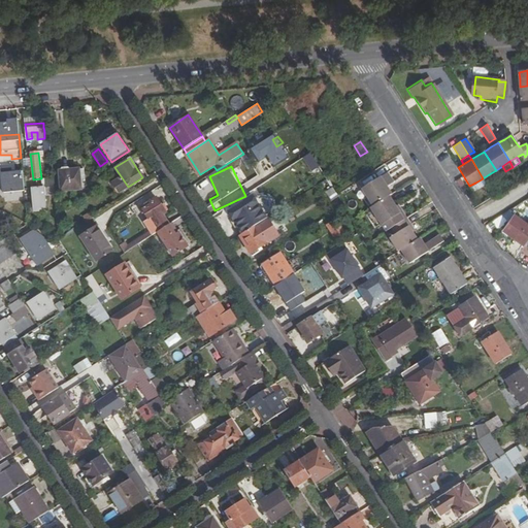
[(85,180),(84,168),(60,169),(62,190),(84,188),(83,182),(85,180)]
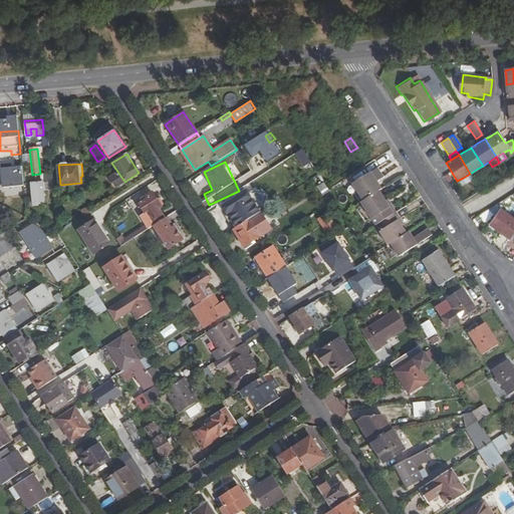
[(377,169),(370,173),(376,182),(382,178),(377,169)]
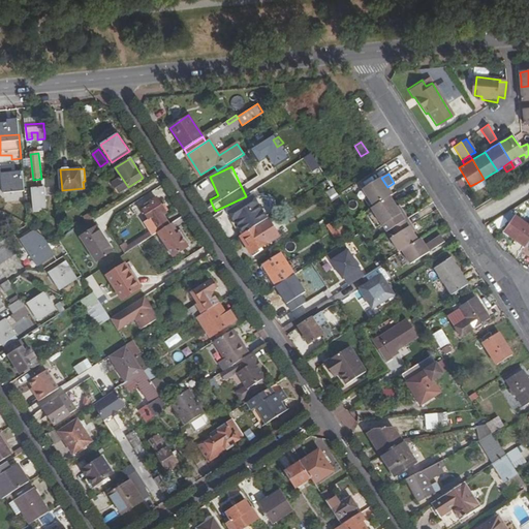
[(487,184),(494,180),(490,175),(484,179),(487,184)]
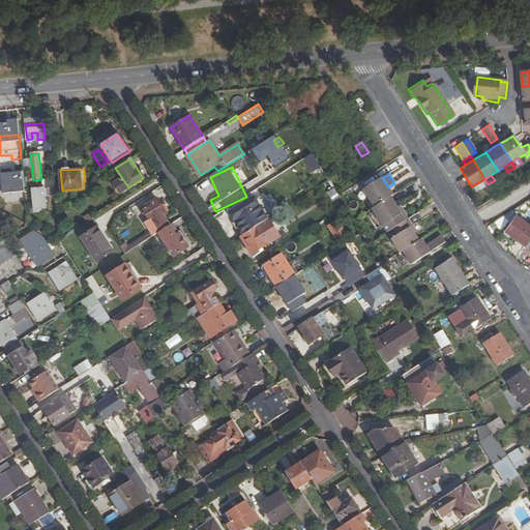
[(364,189),(375,207),(391,197),(393,196),(388,187),(382,178),(364,189)]
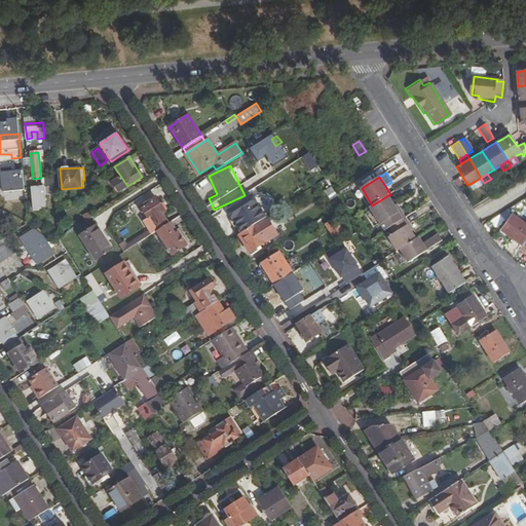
[(53,195),(51,178),(45,179),(46,195),(53,195)]
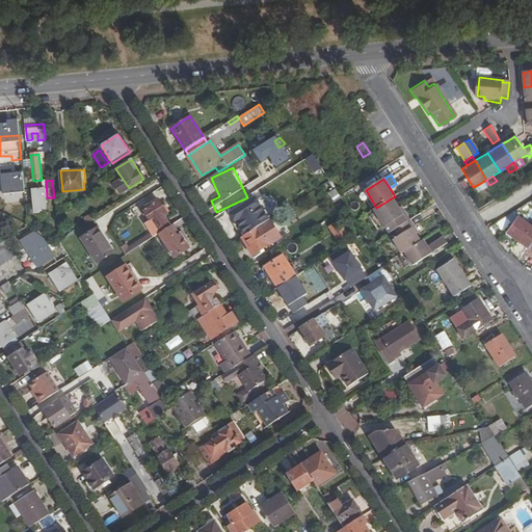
[(489,185),(486,180),(479,184),(482,189),(489,185)]
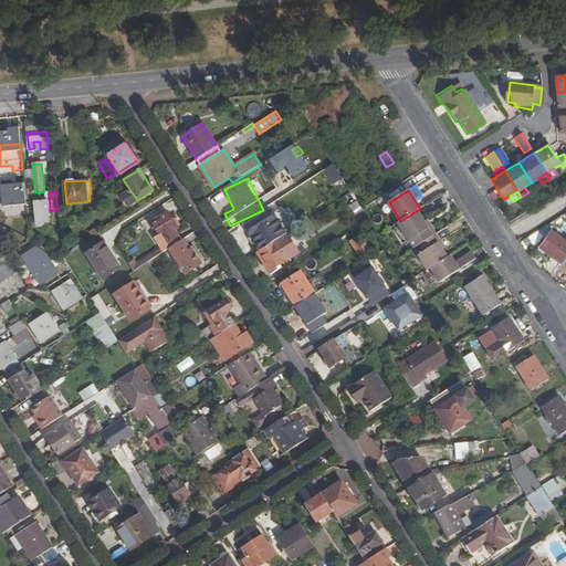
[(360,210),(353,200),(346,203),(353,216),(360,210)]
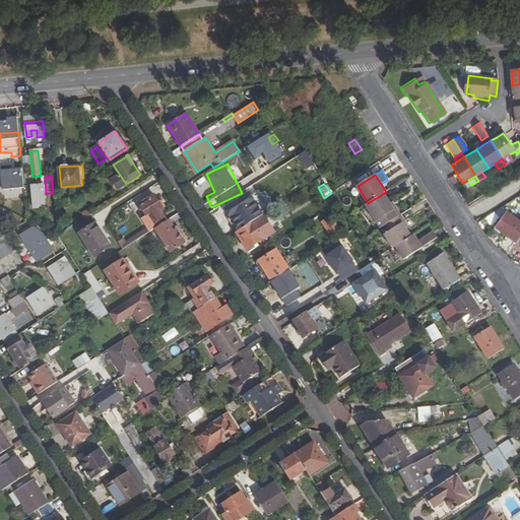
[(46,207),(43,185),(33,186),(35,208),(46,207)]
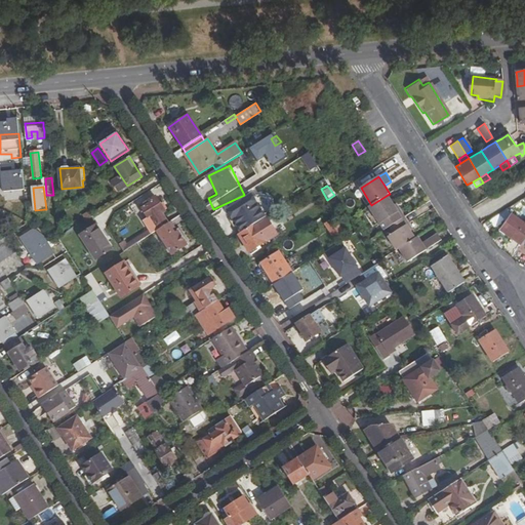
[(382,229),(389,226),(402,217),(393,203),(388,195),(371,205),(369,207),(382,229)]
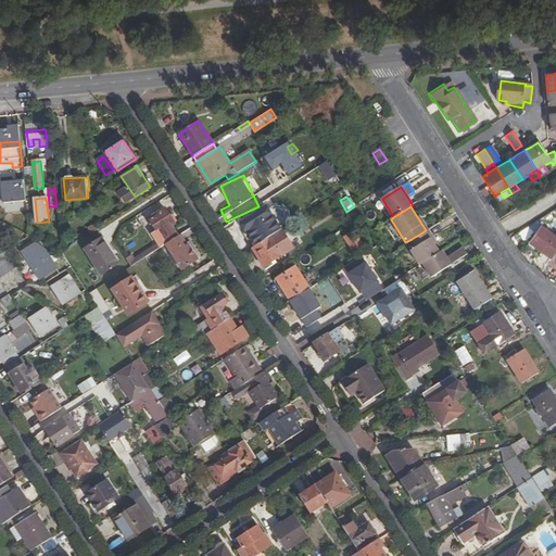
[(130,267),(166,244),(178,237),(171,225),(174,223),(164,207),(151,215),(153,218),(148,223),(153,231),(150,234),(156,243),(134,258),(130,254),(125,258),(130,267)]
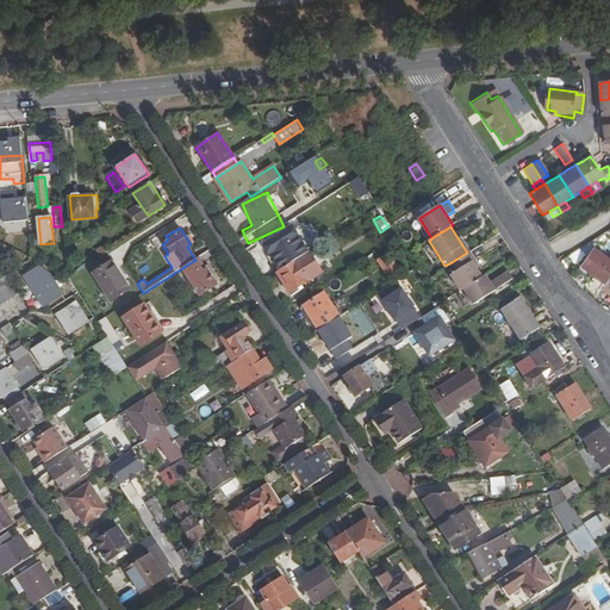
[(269,242),(286,266),(306,253),(291,229),(269,242)]
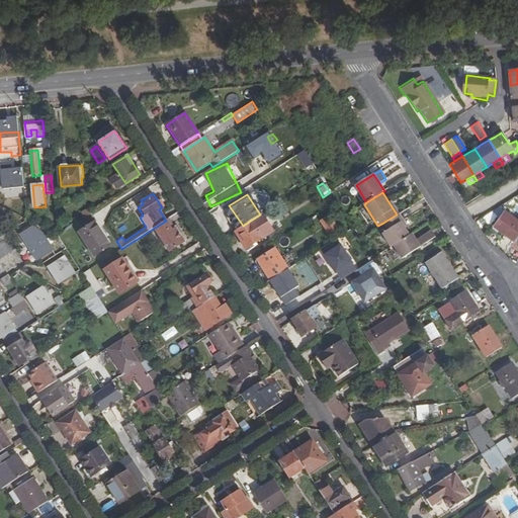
[(397,214),(399,213),(390,199),(387,200),(397,214)]
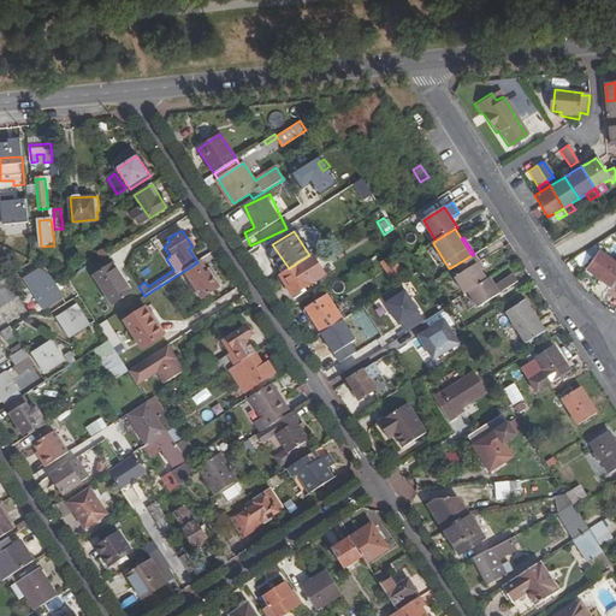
[(96,253),(101,260),(110,254),(106,248),(96,253)]
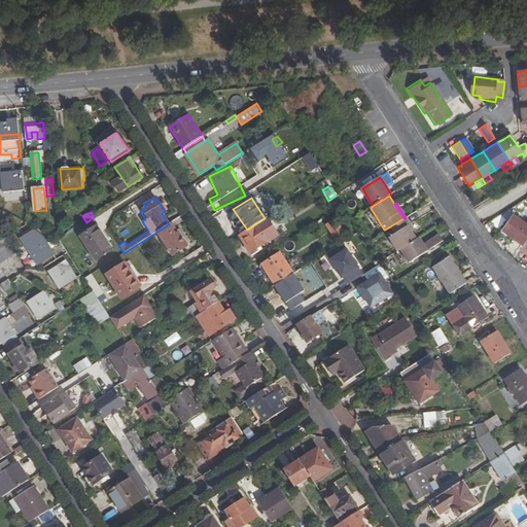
[(271,214),(265,218),(247,230),(243,233),(254,250),(261,246),(265,244),(282,232),(271,214)]
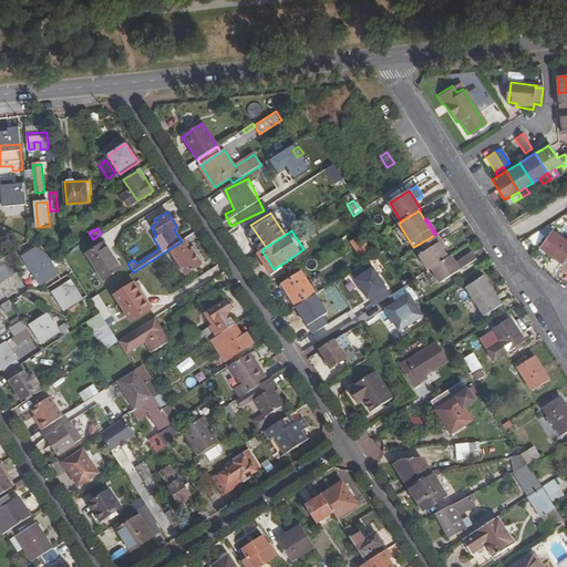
[(566,254),(566,243),(548,232),(537,247),(562,263),(566,254)]
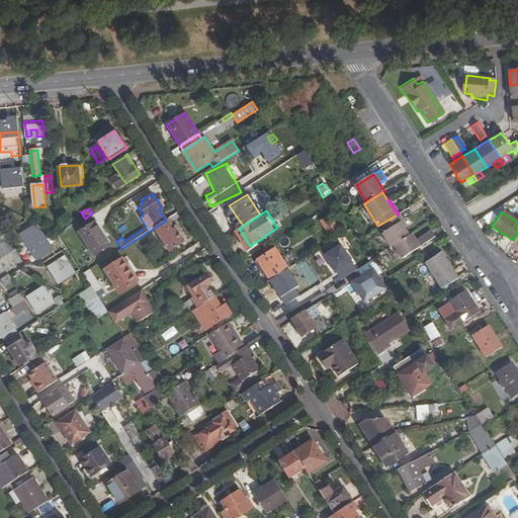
[(407,227),(399,213),(397,214),(405,228),(407,227)]
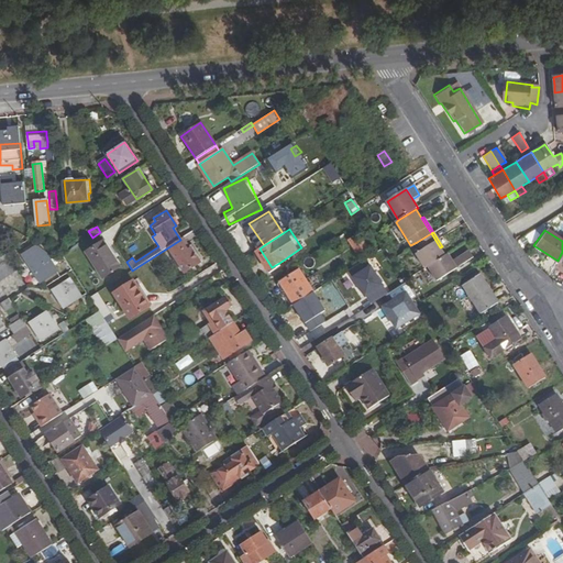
[(423,267),(428,265),(443,254),(440,247),(431,233),(417,242),(421,249),(415,252),(423,267)]
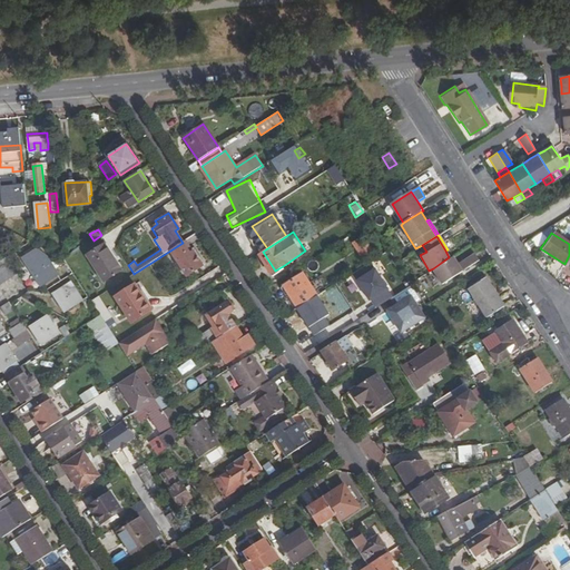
[(371,252),(362,238),(352,244),(361,258),(371,252)]
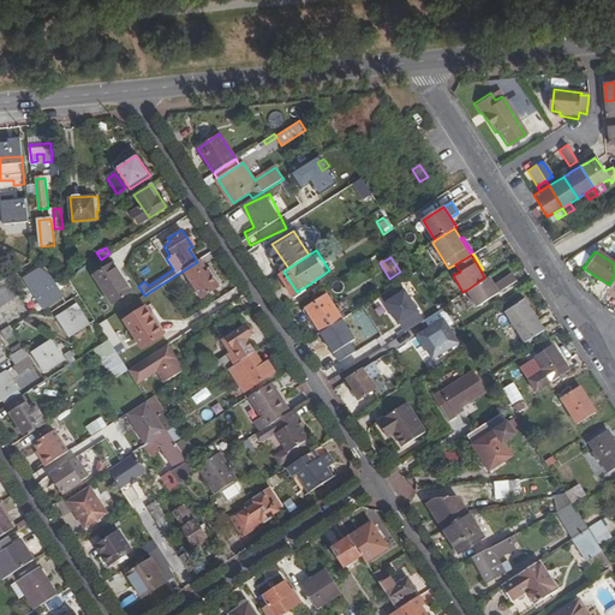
[(204,274),(197,262),(184,270),(202,299),(219,287),(209,272),(204,274)]
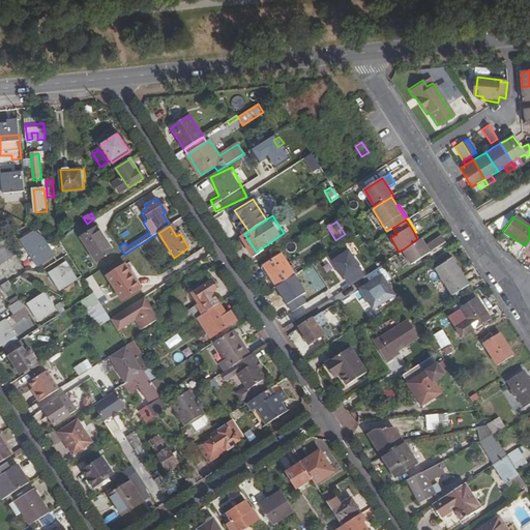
[(113,252),(97,228),(82,238),(96,261),(113,252)]
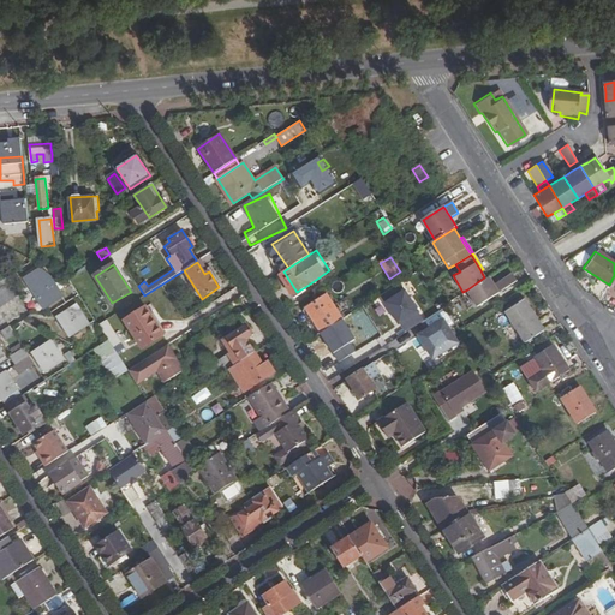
[(489,276),(493,282),(509,273),(506,267),(489,276)]
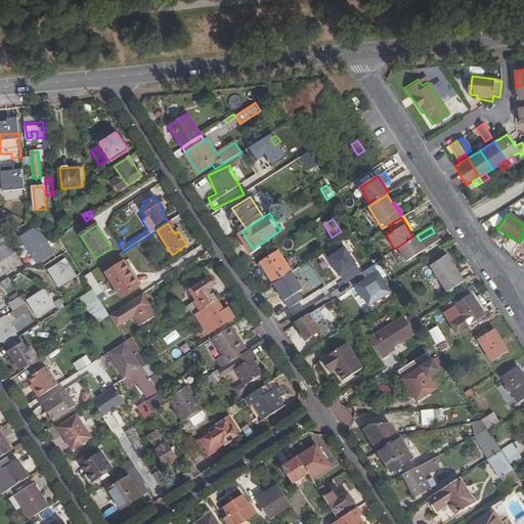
[(54,252),(43,235),(34,229),(22,236),(38,262),(54,252)]
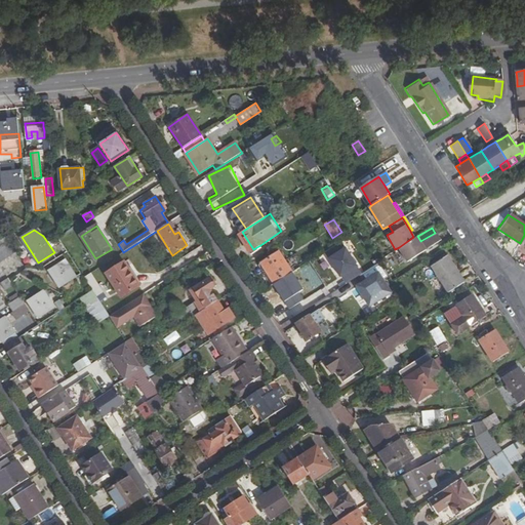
[(428,248),(441,240),(437,233),(423,241),(428,248)]
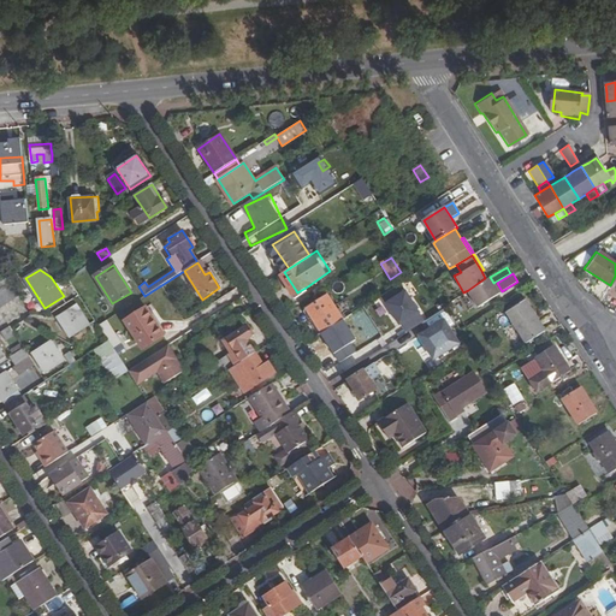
[(0,289),(11,283),(7,277),(0,280),(0,289)]
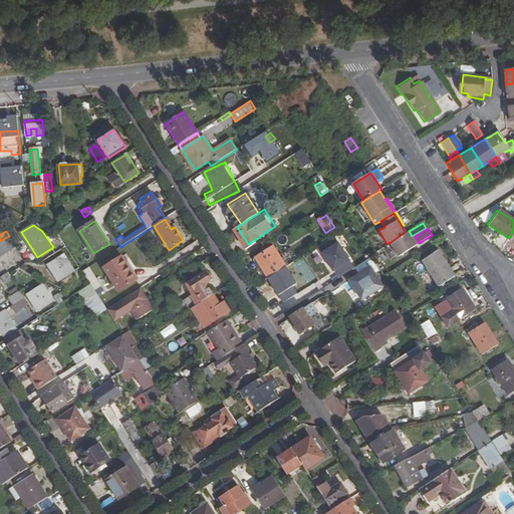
[(408,231),(405,232),(391,242),(399,255),(416,244),(408,231)]
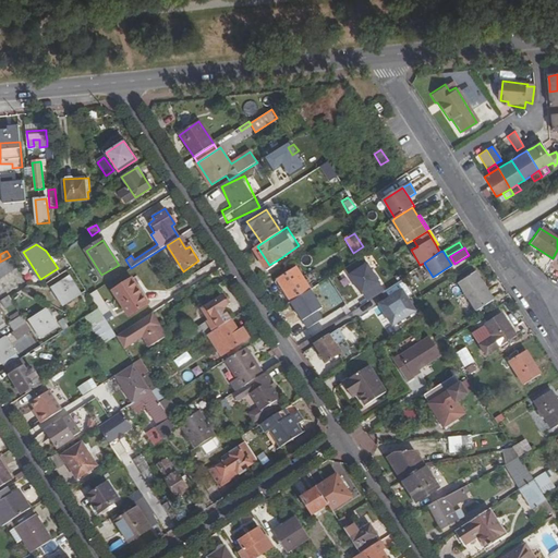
[(372,255),(350,264),(365,301),(387,291),(372,255)]
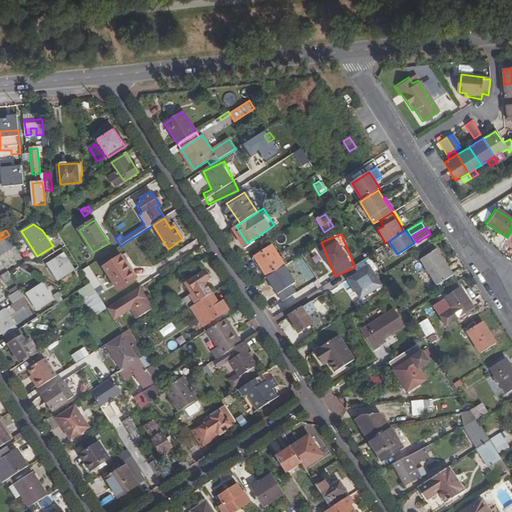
[(9,235),(0,240),(0,256),(17,245),(10,235),(9,235)]
